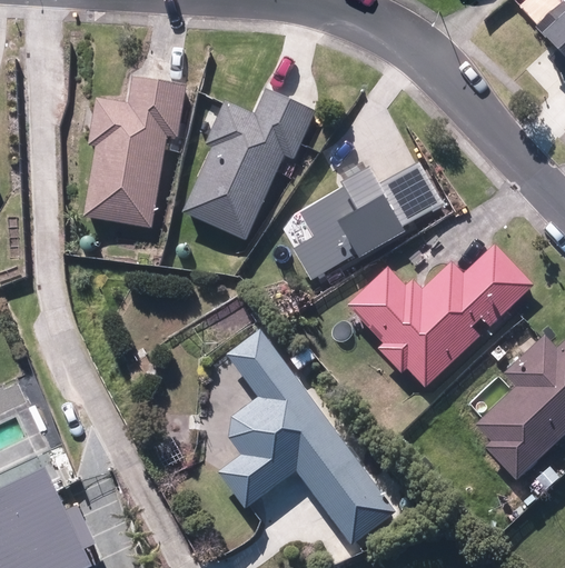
[(548,59),(564,76),(564,3),(562,1),(536,25),(559,49),(548,59)]
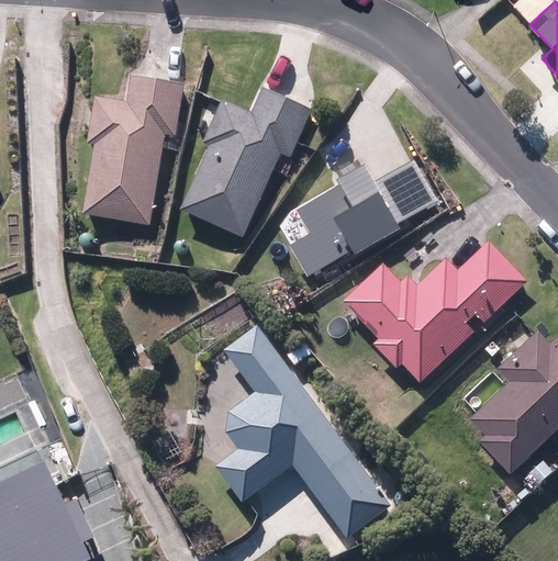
[(96,138),(82,212),(148,224),(165,132),(173,133),(182,82),(131,74),(126,100),(98,96),(90,137),(96,138)]
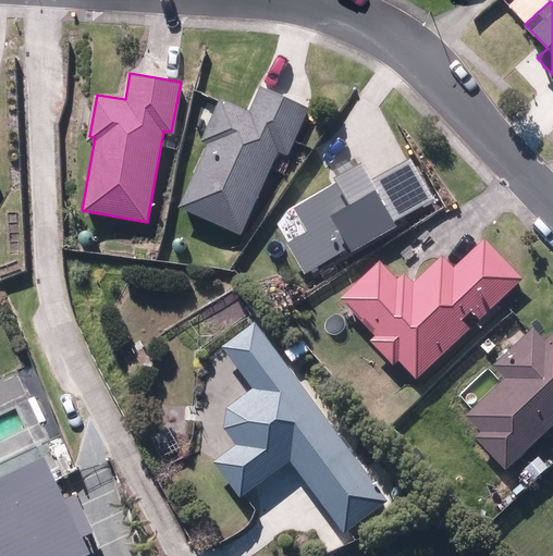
[(180,207),(238,233),(278,148),(285,151),(305,107),(261,87),(249,111),(222,98),(204,137),(210,140),(180,207)]
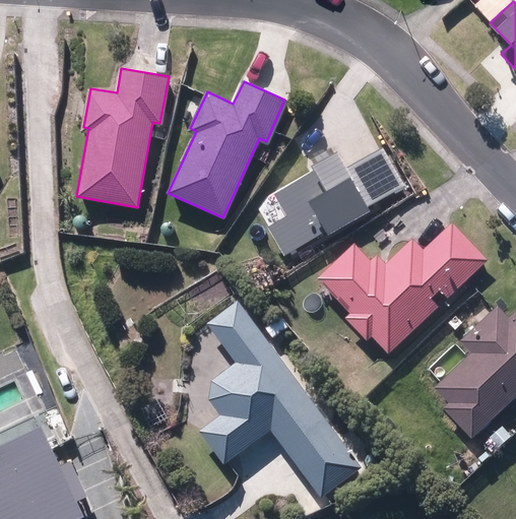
[(256,207),(283,254),(327,229),(329,232),(369,209),(367,206),(403,185),(382,147),(346,167),(337,151),(314,165),(316,168),(262,198),(256,207)]
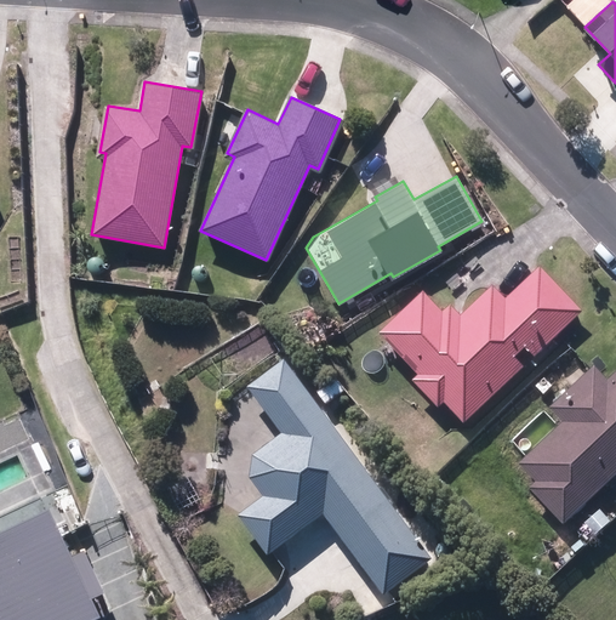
[(439,403),(461,425),(518,369),(509,359),(520,350),(529,358),(576,312),(535,269),(502,301),(489,289),(457,318),(445,307),(438,313),(418,294),(375,336),(415,377),(408,384),(433,409),(439,403)]
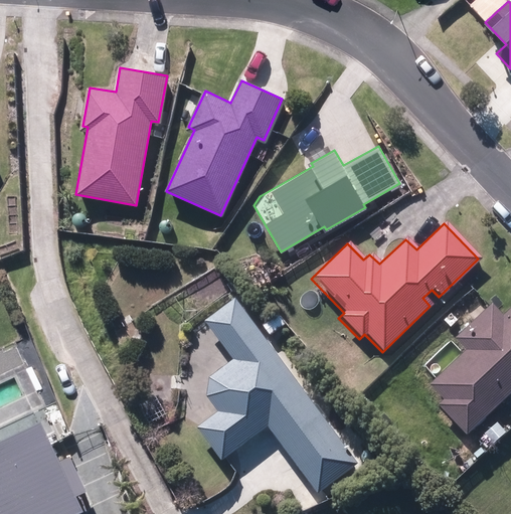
[(355,461),(235,297),(205,319),(233,357),(208,375),(206,393),(217,409),(197,424),(220,458),(268,423),(316,490),(355,461)]
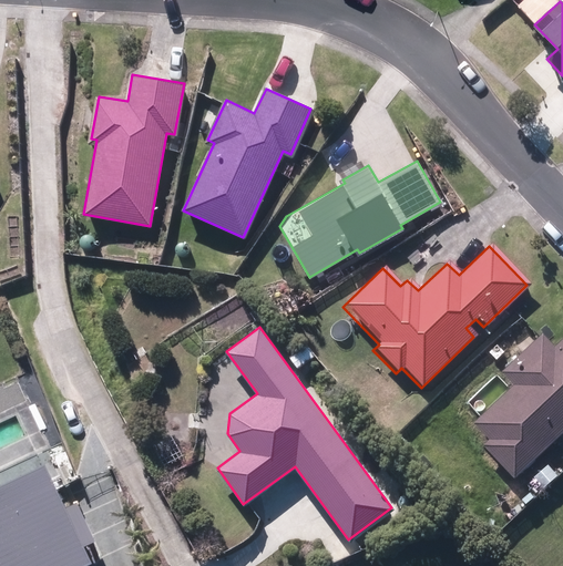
[(480,446),(510,480),(562,431),(562,338),(552,349),(540,336),(498,373),(510,388),(470,424),(485,441),(480,446)]
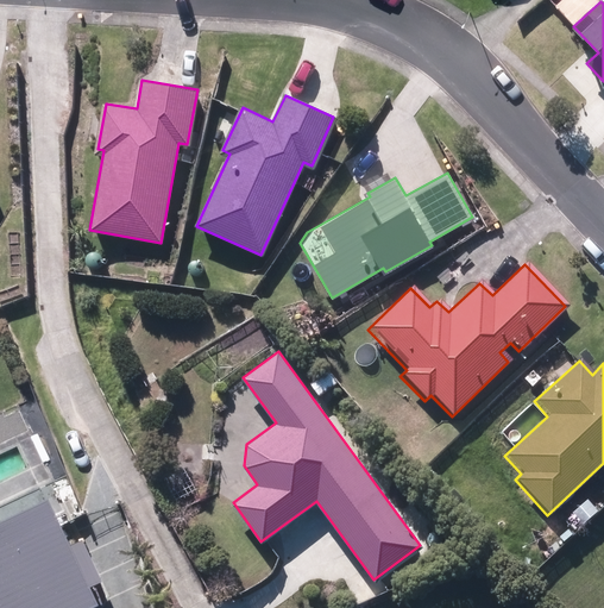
[(105,607),(51,497),(0,521),(0,607),(105,607)]
